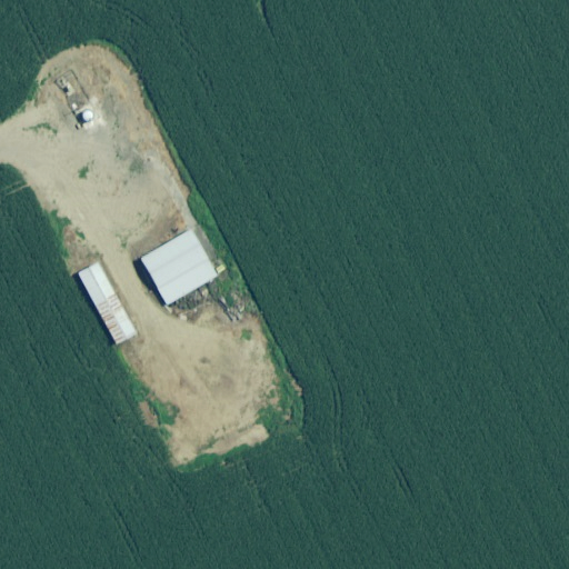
[(138,146),(132,136),(120,142),(126,152),(138,146)]
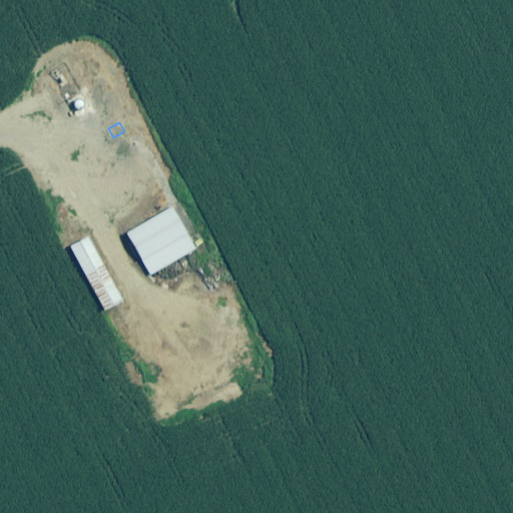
[(142,263),(186,235),(170,208),(126,234),(142,263)]
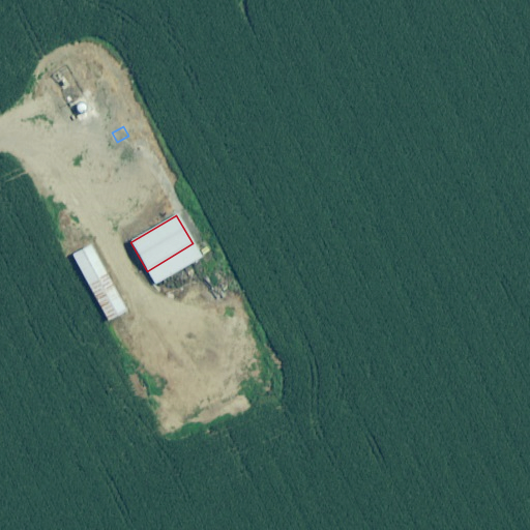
[(193,243),(147,271),(155,285),(202,258),(193,243)]
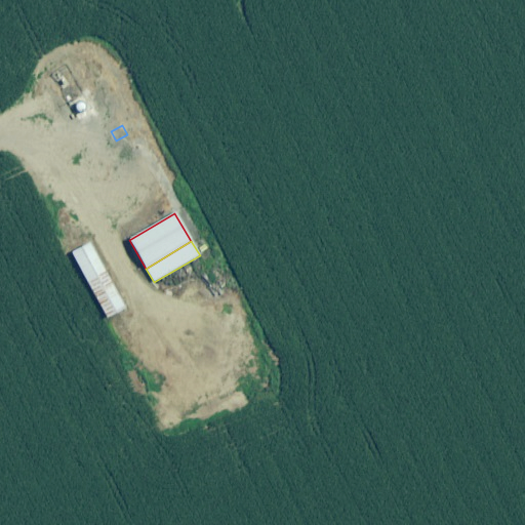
[(125,309),(89,244),(71,254),(107,319),(125,309)]
